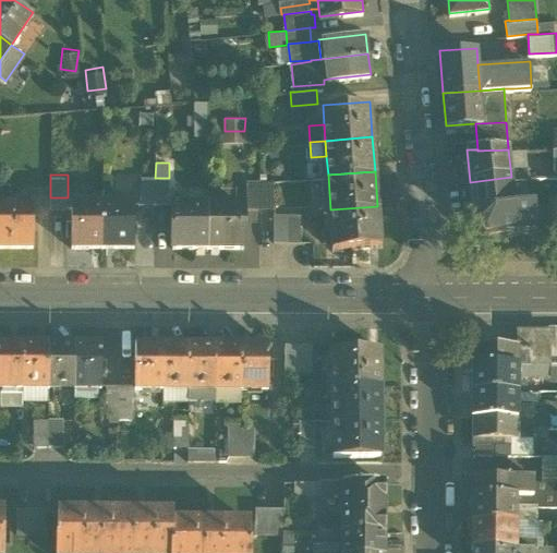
[(516,207),(511,177),(470,182),(474,213),(516,207)]
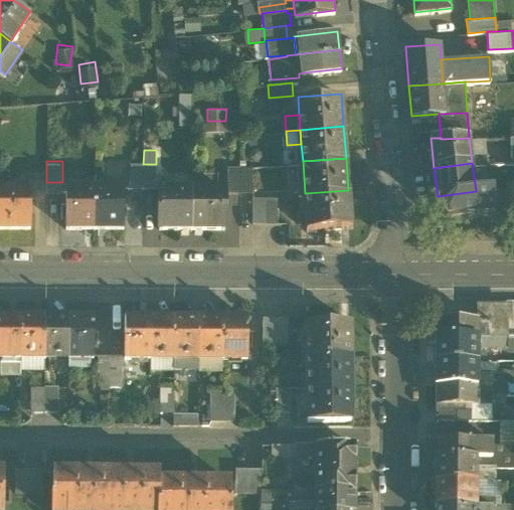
[(143,186),(143,164),(131,164),(131,186),(143,186)]
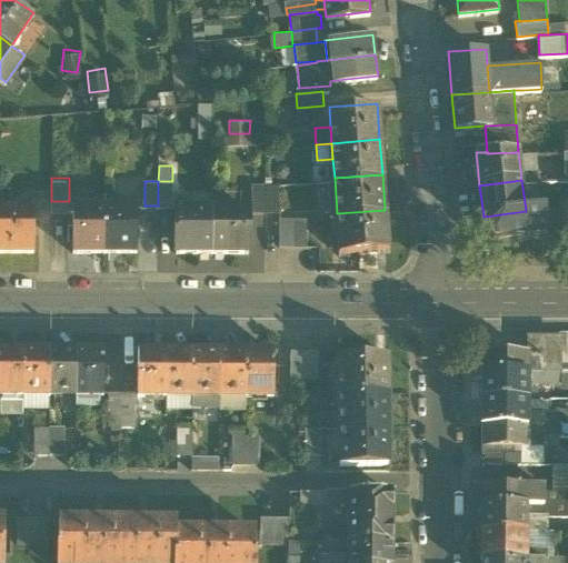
[(158,205),(172,205),(172,181),(158,181),(158,205)]
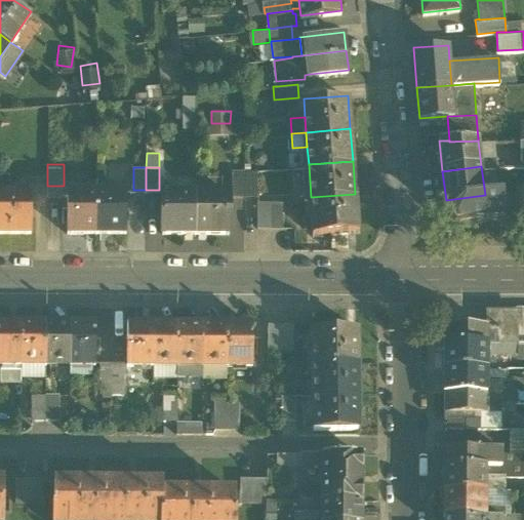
[(232,192),(244,192),(244,169),(233,169),(232,192)]
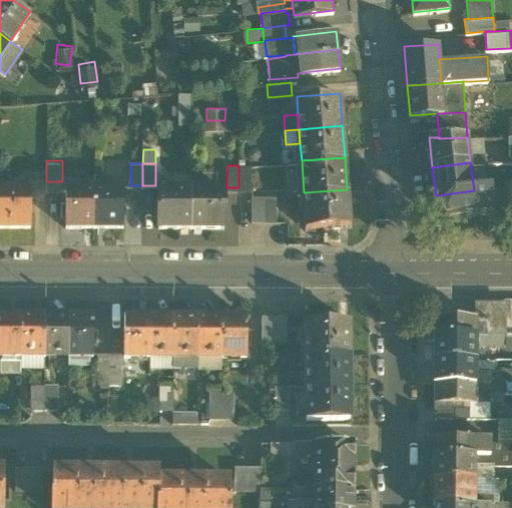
[(252,165),(238,165),(238,187),(251,187),(252,165)]
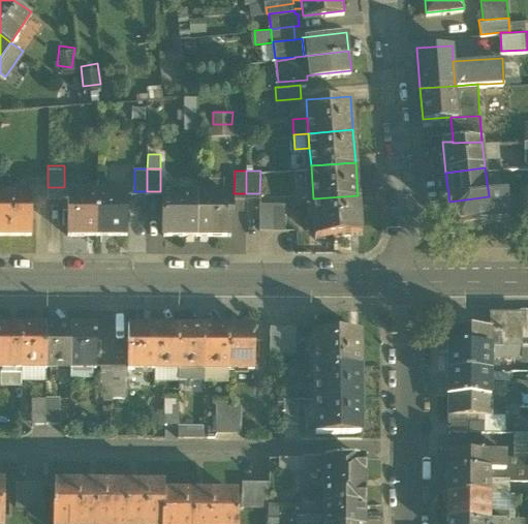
[(32,190),(0,189),(0,230),(32,230),(32,190)]
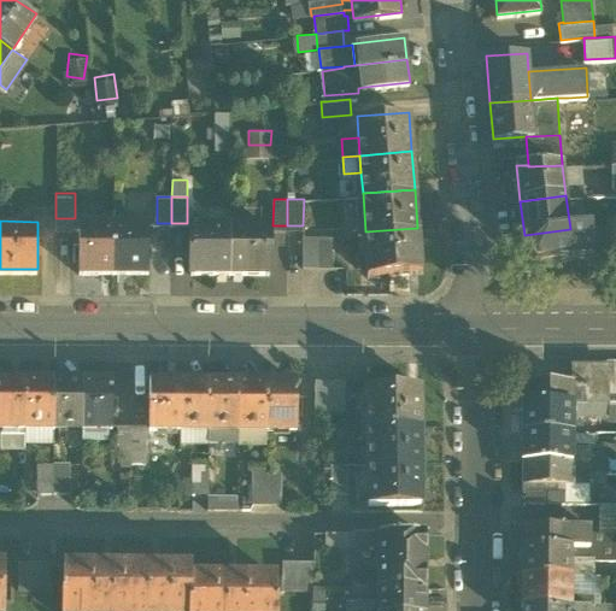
[(81,270),(113,270),(113,222),(81,222),(81,270)]
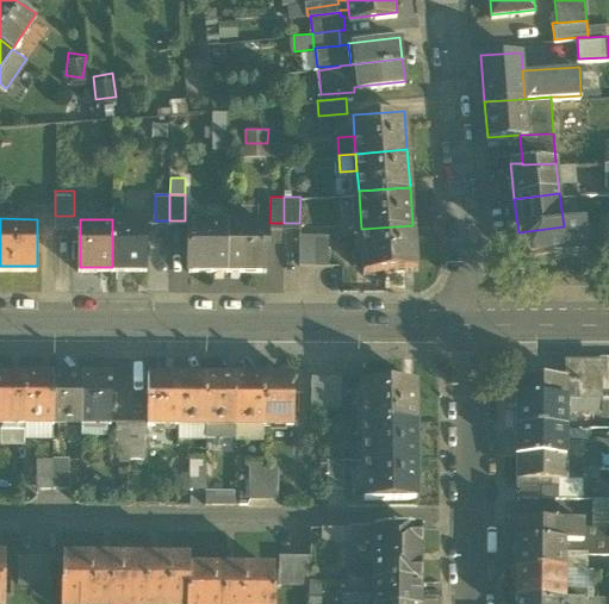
[(145,219),(112,219),(112,267),(144,267),(145,219)]
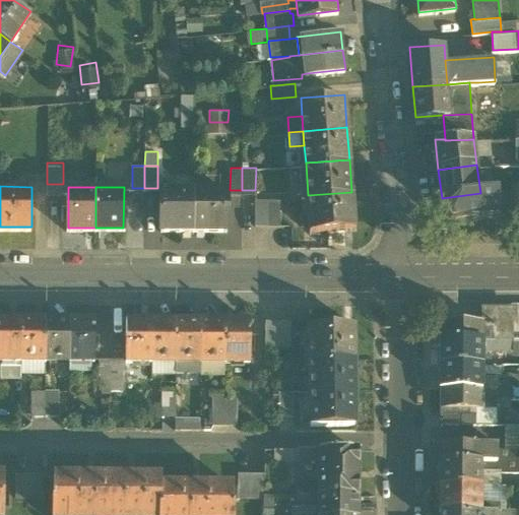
[(160,228),(193,228),(193,187),(161,187),(160,228)]
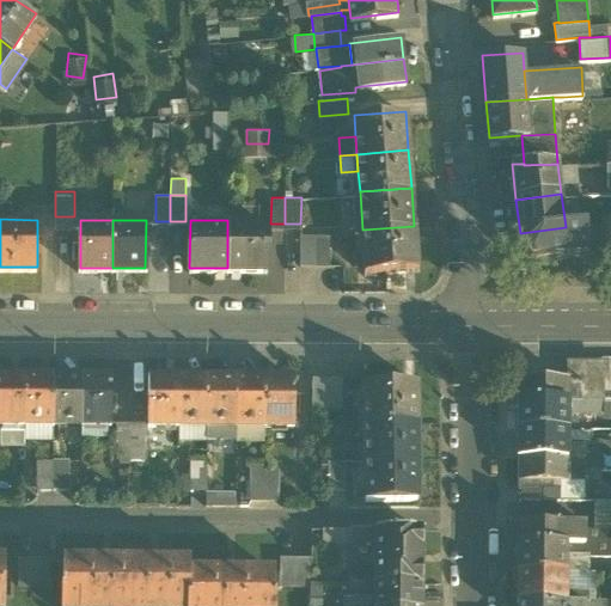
[(266,220),(227,220),(227,268),(266,269),(266,220)]
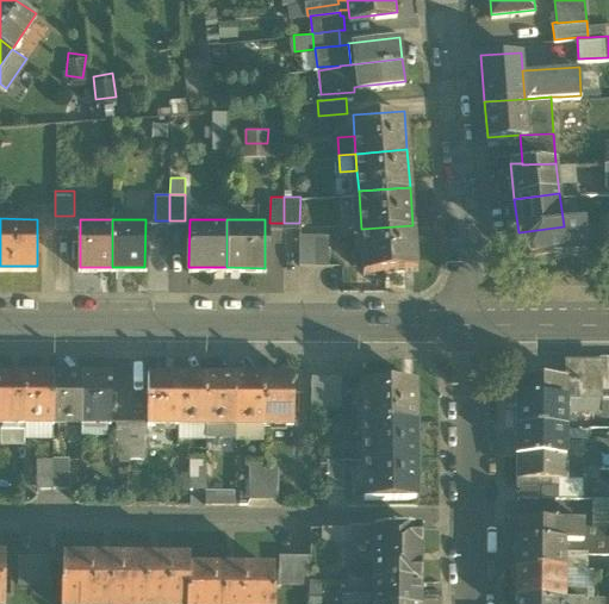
[(589,253),(608,251),(604,224),(585,225),(589,253)]
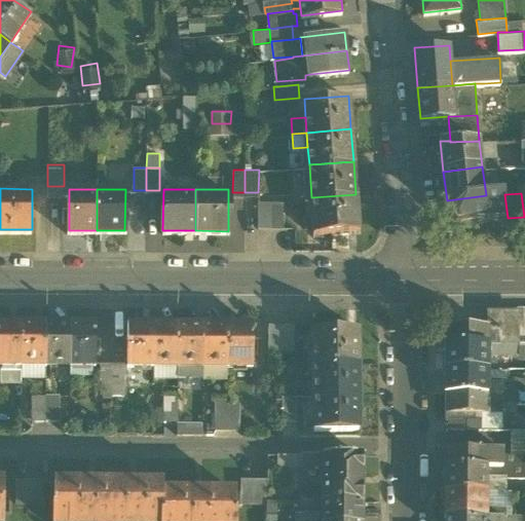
[(359,228),(355,194),(311,197),(314,231),(359,228)]
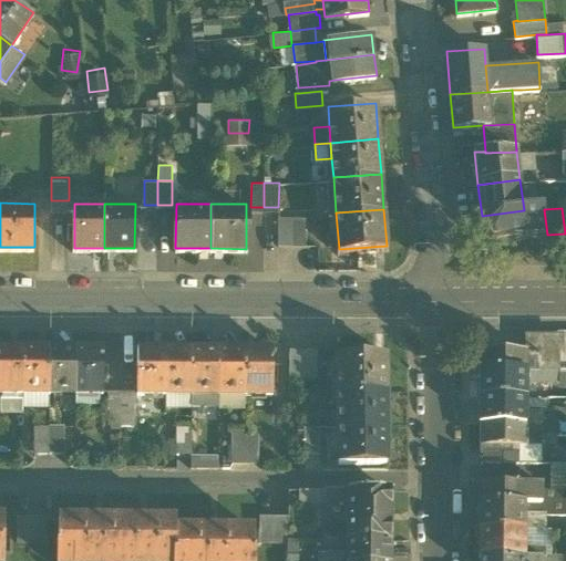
[(544,209),(524,210),(482,216),(484,229),(493,237),(547,235),(544,209)]
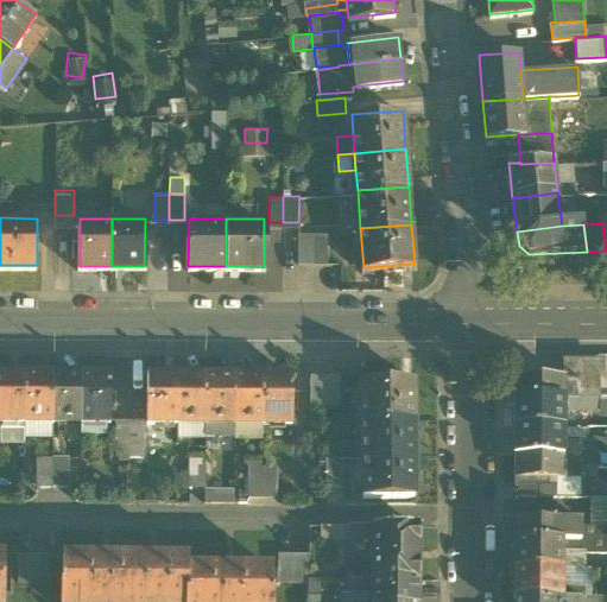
[(298,260),(314,261),(314,232),(298,232),(298,260)]
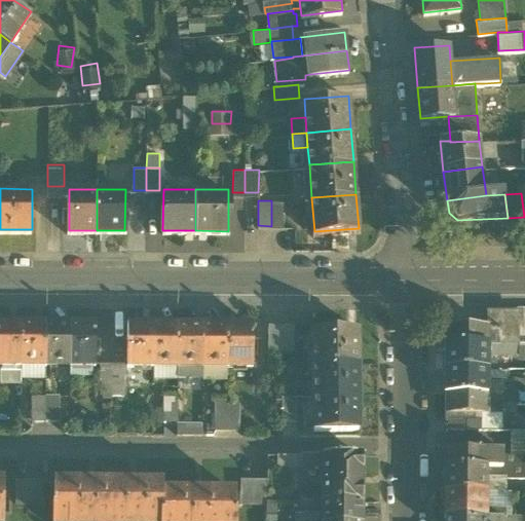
[(284,201),(271,200),(271,226),(284,226),(284,201)]
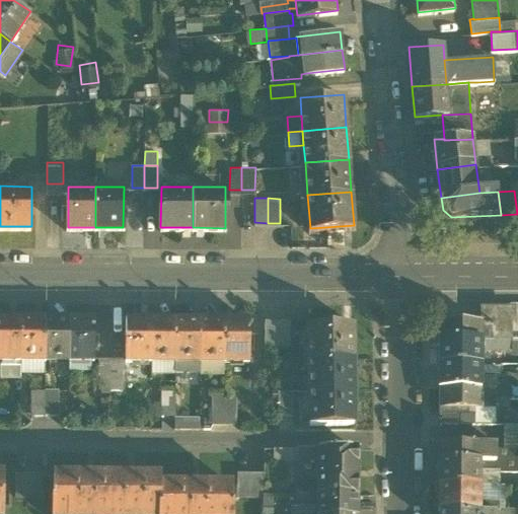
[(482,305),(482,318),(511,319),(510,304),(482,305)]
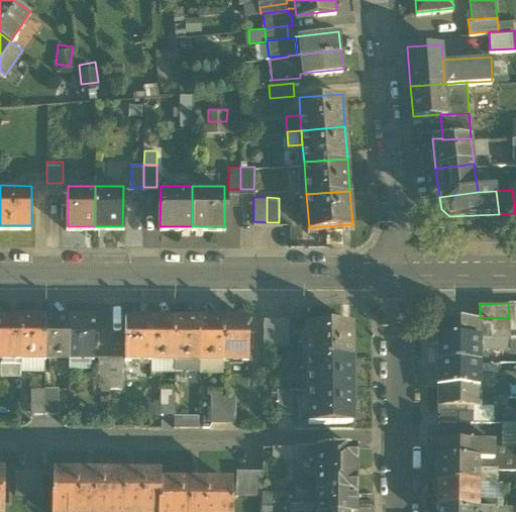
[(0,356),(20,357),(20,355),(20,316),(20,314),(0,313),(0,356)]
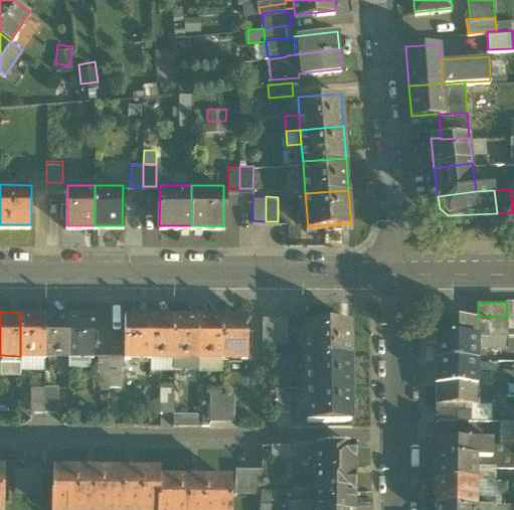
[(68,313),(68,315),(68,354),(68,356),(90,356),(95,356),(95,313),(68,313)]
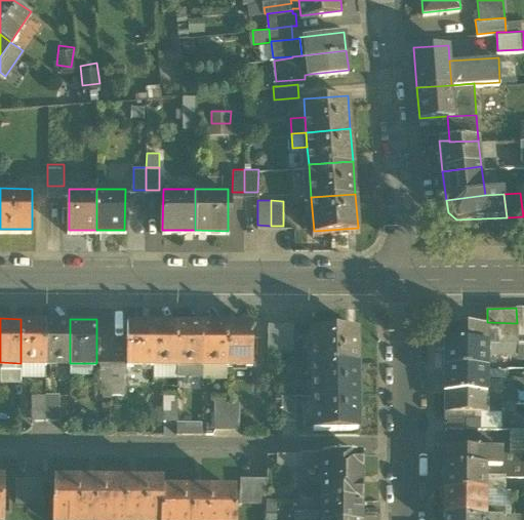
[(153,364),(153,361),(153,323),(153,320),(127,320),(127,363),(153,364)]
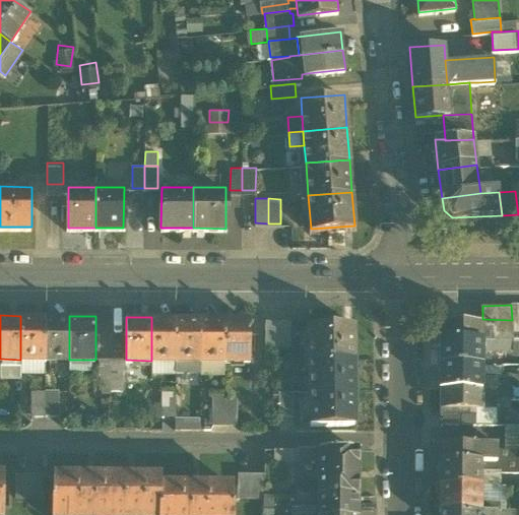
[(45,318),(20,318),(20,358),(45,358),(45,318)]
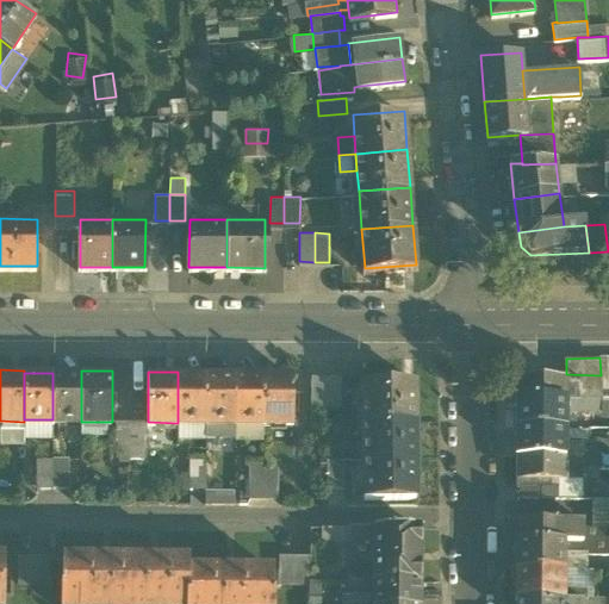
[(81,373),(53,373),(53,419),(81,419),(81,373)]
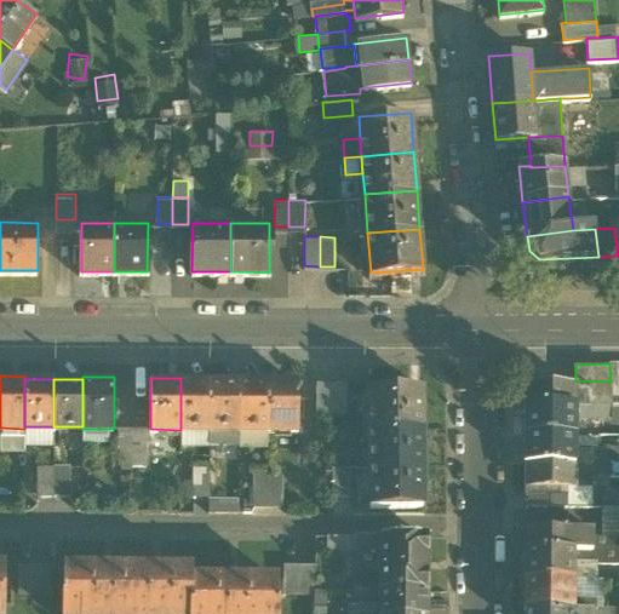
[(268,379),(268,382),(268,426),(268,430),(299,430),(299,379),(268,379)]
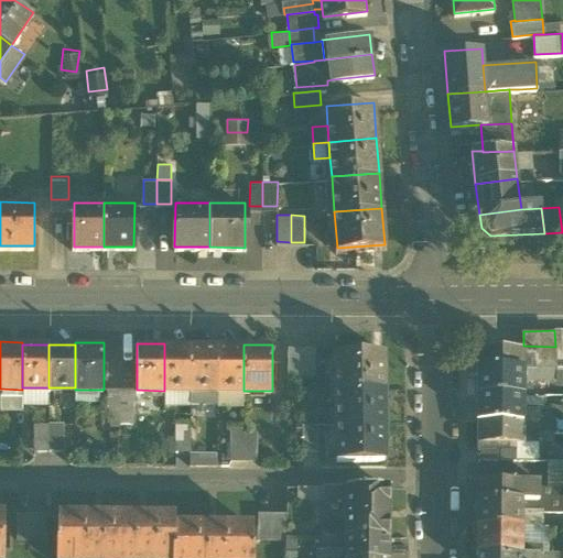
[(289,372),(315,372),(315,346),(289,346),(289,372)]
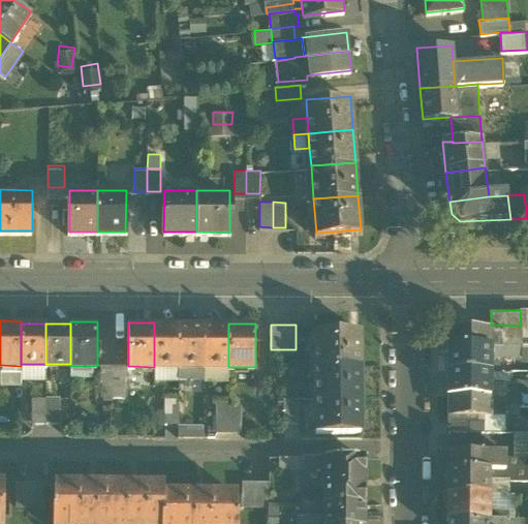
[(449,325),(449,343),(491,343),(491,325),(449,325)]
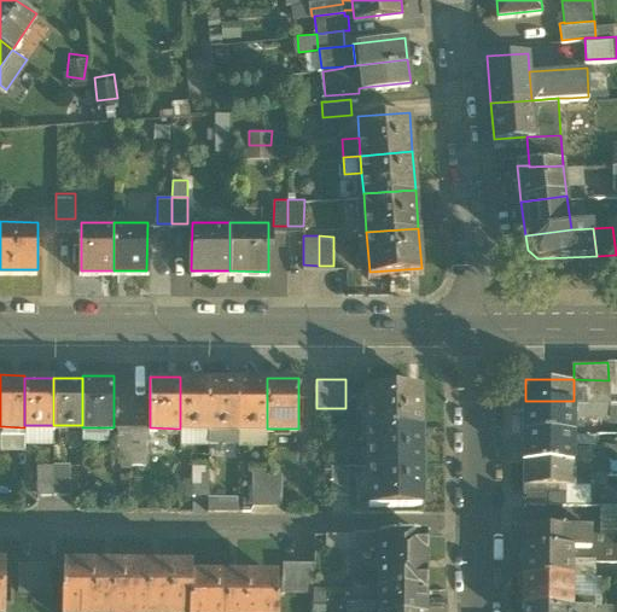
[(610,380),(609,380),(574,379),(574,401),(592,401),(611,402),(610,380)]
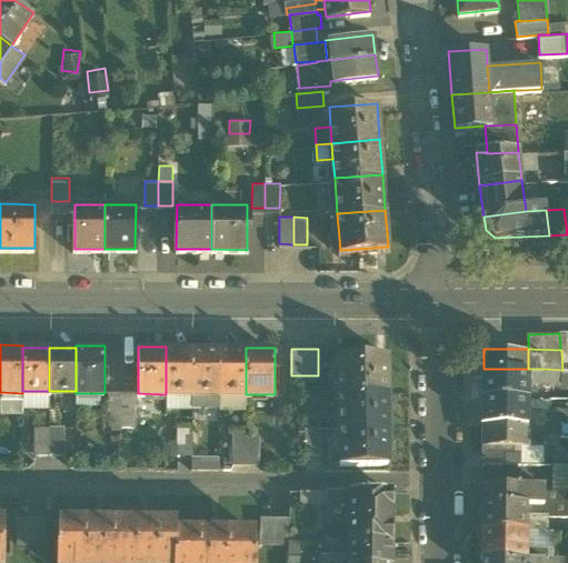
[(192,350),(166,350),(166,391),(192,391),(192,350)]
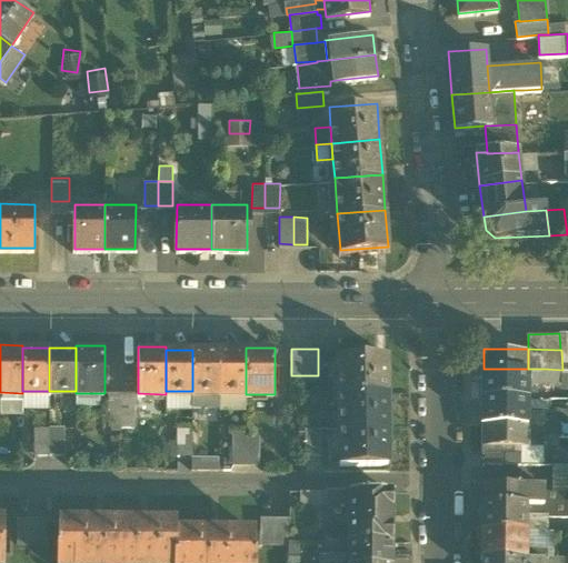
[(192,350),(192,391),(219,391),(219,350),(192,350)]
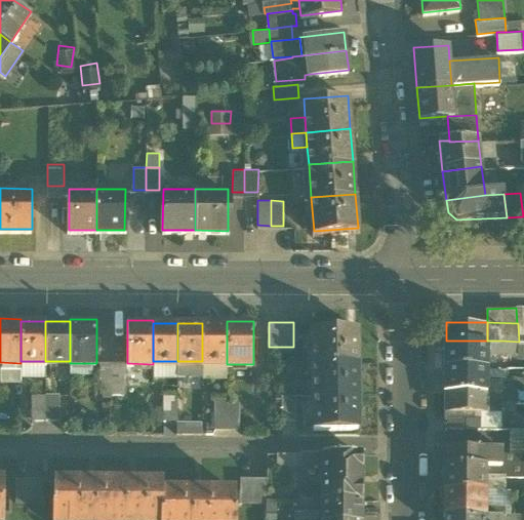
[(227,323),(202,323),(202,361),(227,361),(227,323)]
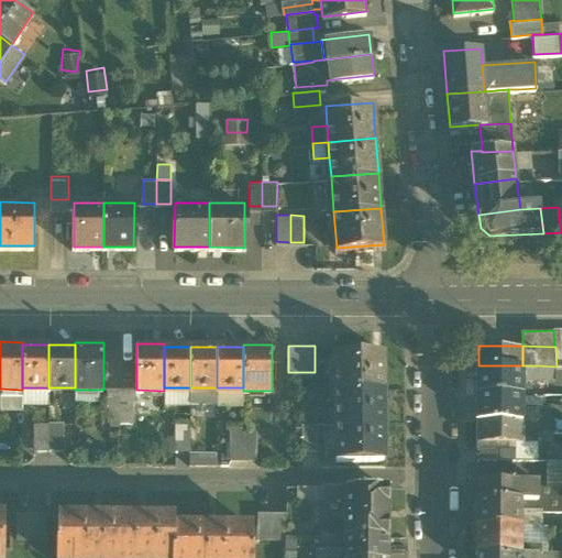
[(335,350),(335,386),(384,386),(383,350),(335,350)]
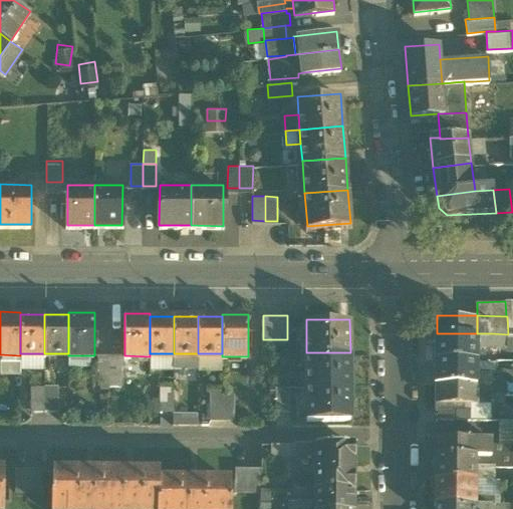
[(435,333),(435,357),(477,357),(477,344),(477,333),(437,333),(435,333)]
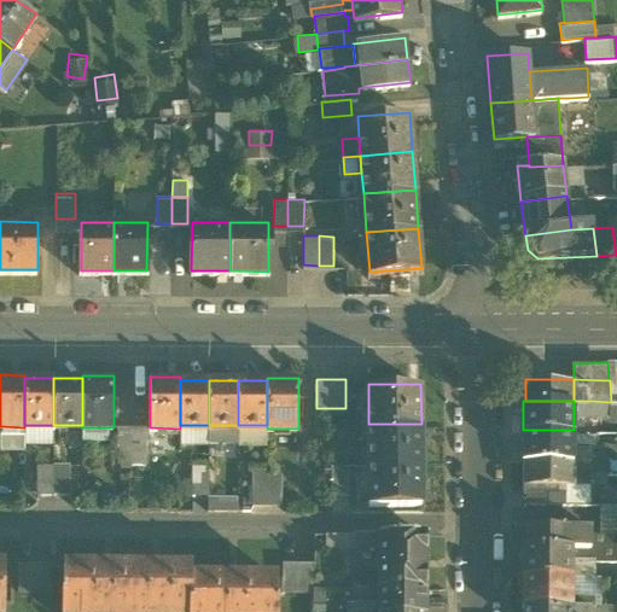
[(574,414),(592,414),(592,401),(574,401),(574,414)]
